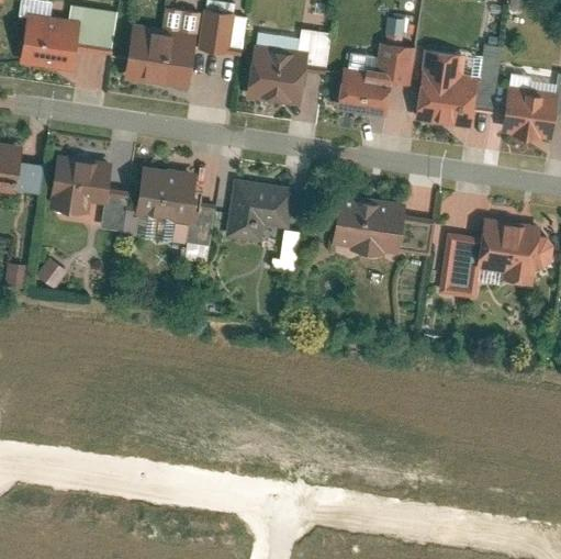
[(26,12),(19,64),(74,73),(77,48),(111,54),(118,11),(74,4),(71,19),(26,12)]
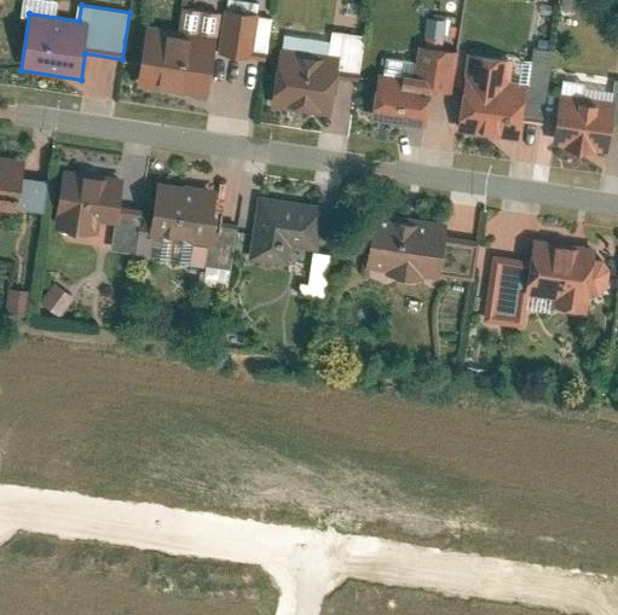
[(225,15),(224,58),(264,59),(265,16),(225,15)]
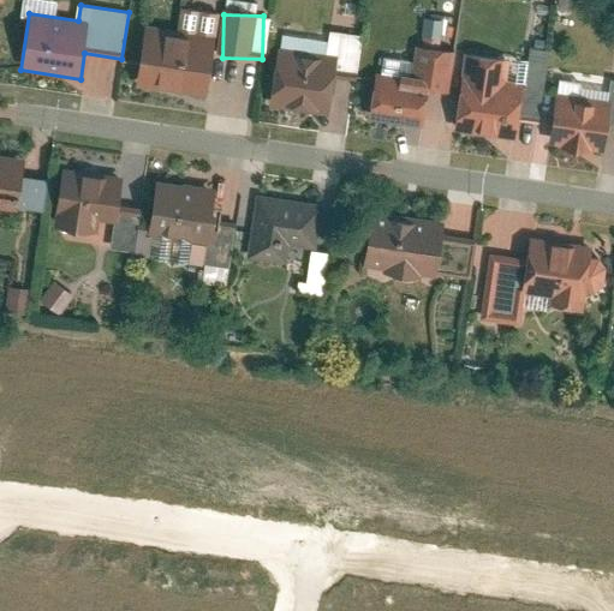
[(439,40),(439,23),(418,22),(418,40),(439,40)]
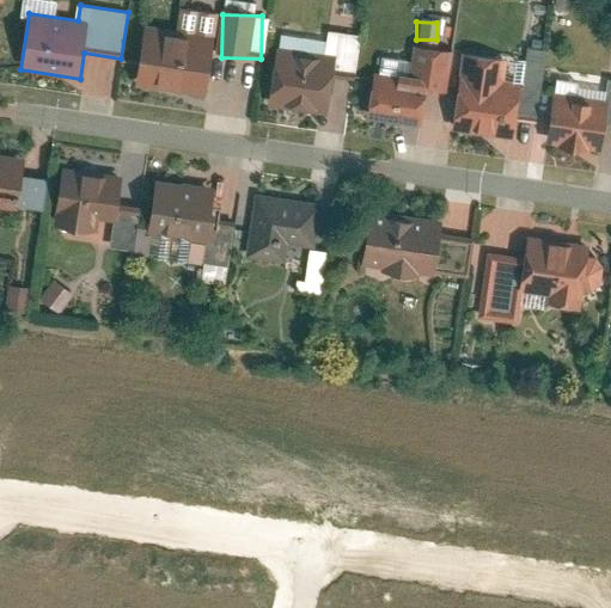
[(135,84),(206,96),(214,42),(145,30),(135,84)]
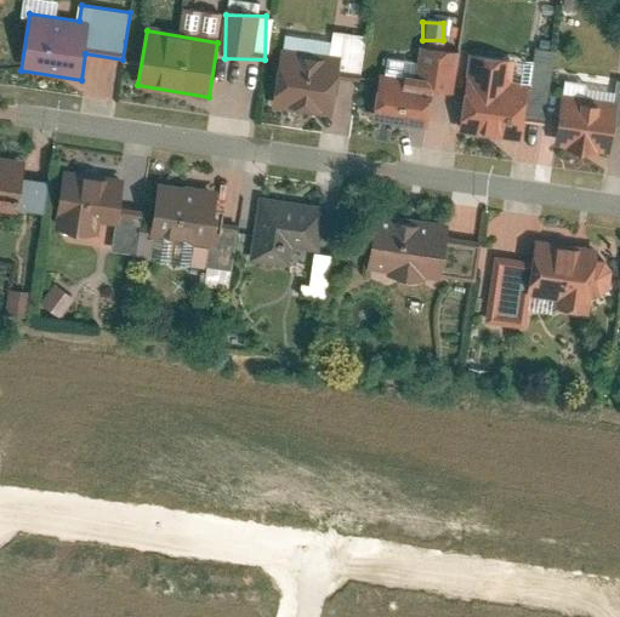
[(269,109),(334,119),(340,79),(359,81),(365,38),(335,34),(333,55),(279,47),(269,109)]
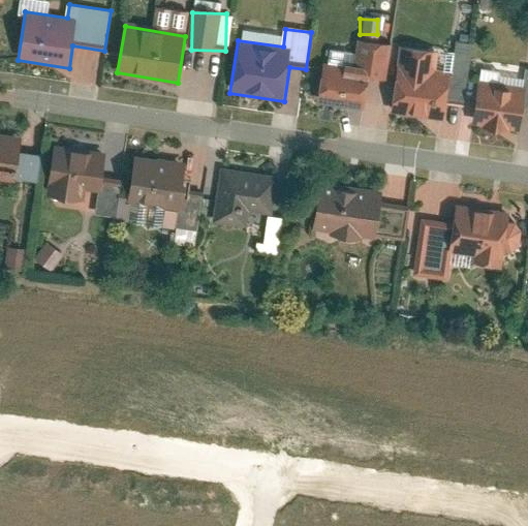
[(316,104),(364,110),(367,78),(387,80),(391,44),(355,41),(354,53),(322,49),(316,104)]
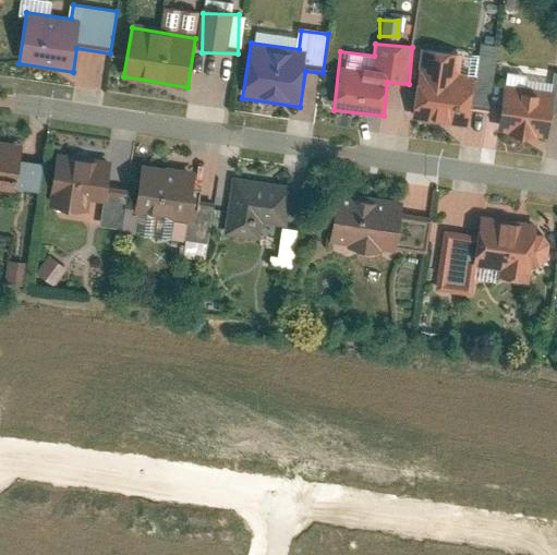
[(423,49),(412,120),(468,129),(475,76),(459,74),(462,56),(423,49)]
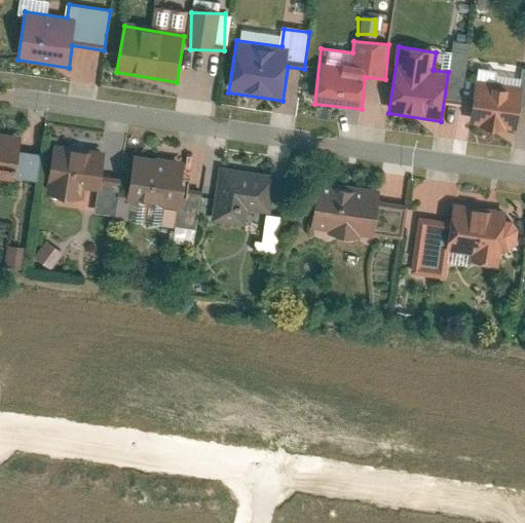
[(472,125),(517,131),(522,87),(476,81),(472,125)]
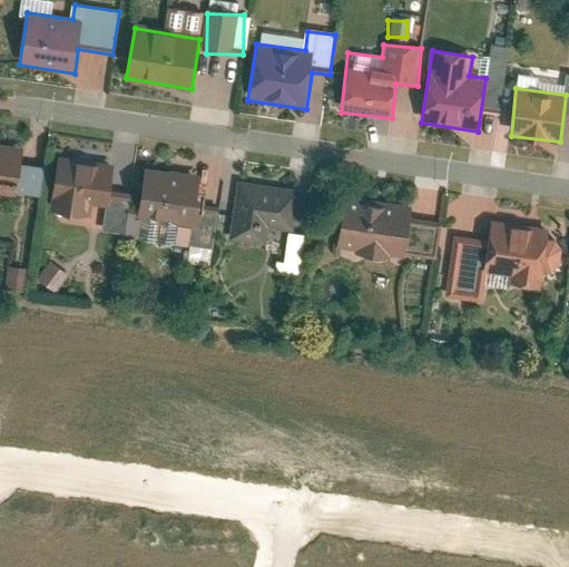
[(0,195),(16,198),(23,148),(0,144),(0,195)]
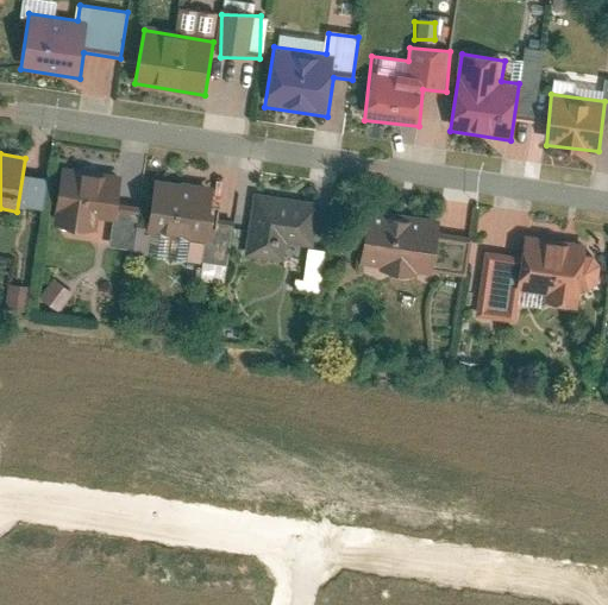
[(99,221),(116,222),(120,187),(105,186),(106,177),(62,171),(55,227),(98,232),(99,221)]
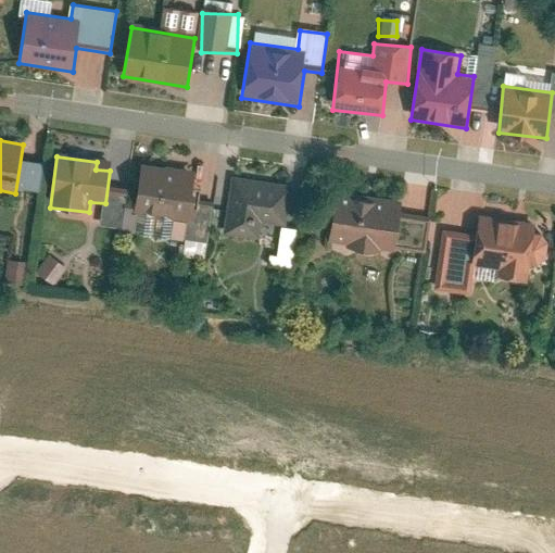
[(133,213),(190,221),(196,172),(138,165),(133,213)]
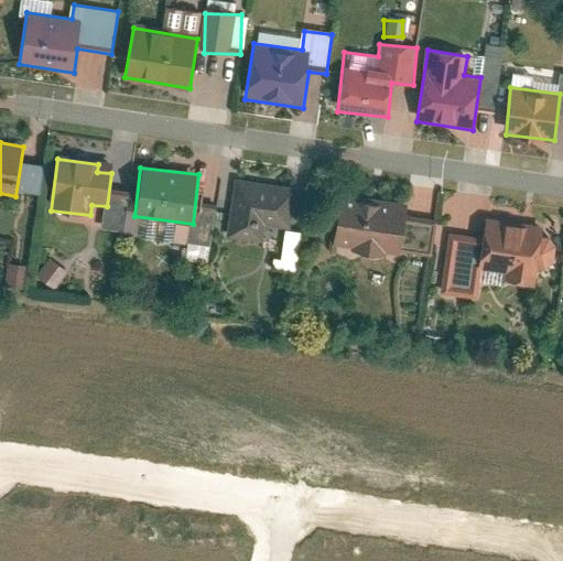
[(266,228),(292,232),(299,189),(236,180),(227,239),(263,245),(266,228)]
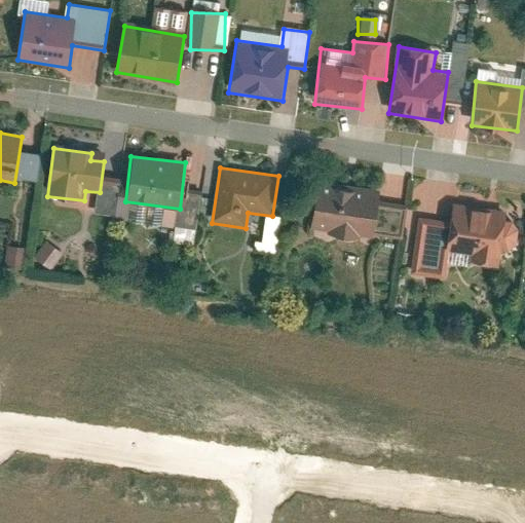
[(319,185),(311,229),(374,238),(375,235),(402,239),(407,207),(380,202),(382,195),(319,185)]
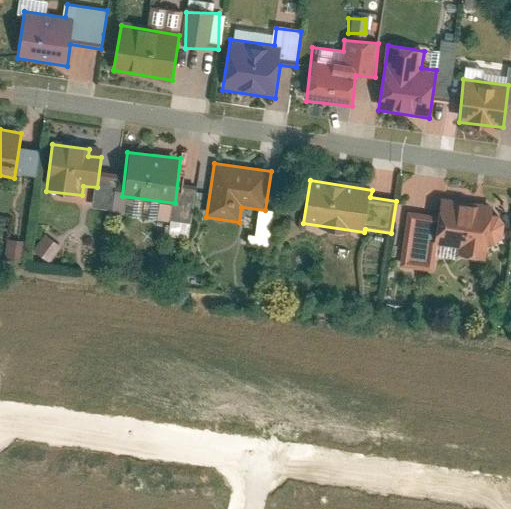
[(438,217),(409,212),(401,267),(433,273),(439,246),(460,250),(459,257),(487,262),(490,245),(495,245),(503,240),(506,224),(500,217),(492,216),(494,206),(442,198),(438,217)]
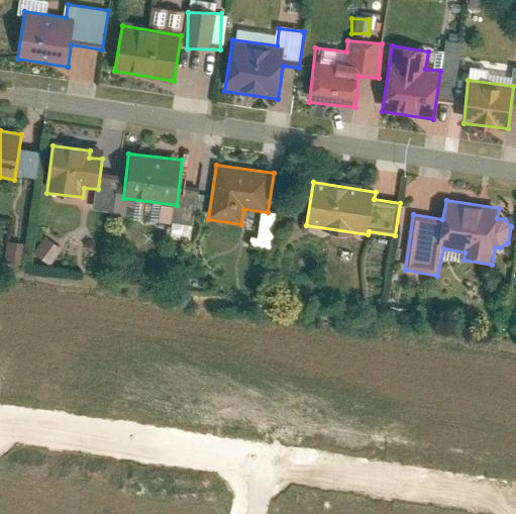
[(265,251),(272,215),(254,212),(247,248),(265,251)]
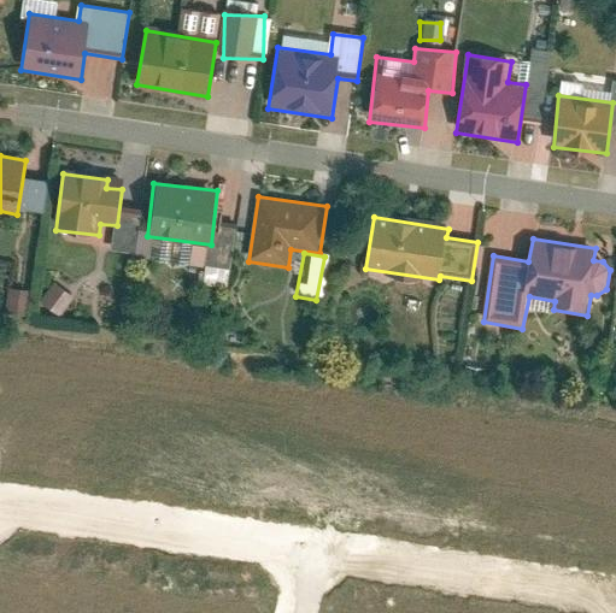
[(39,307),(58,318),(69,298),(50,288),(39,307)]
